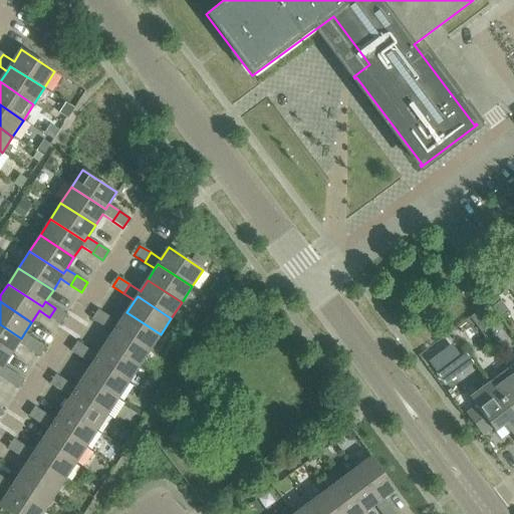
[(59,324),(65,314),(55,308),(49,317),(59,324)]
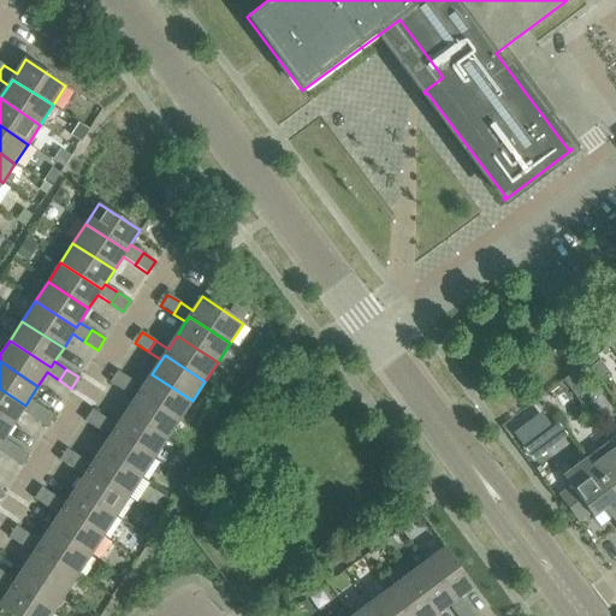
[(123,391),(130,379),(117,372),(110,383),(123,391)]
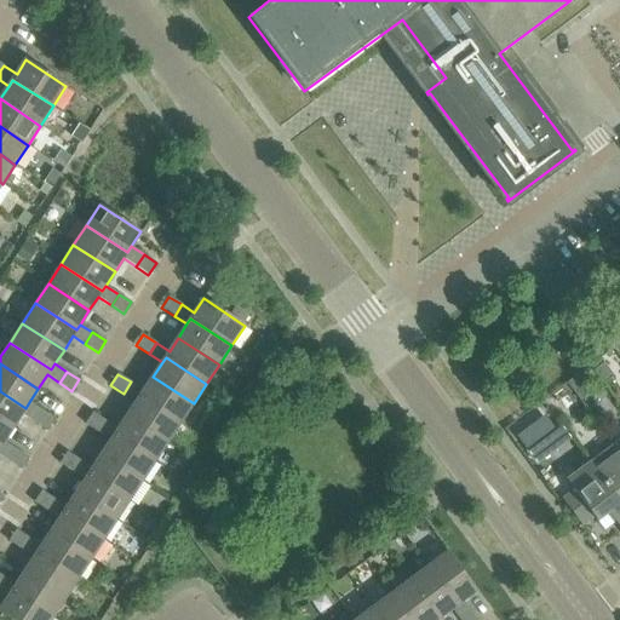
[(194,403),(153,377),(143,390),(131,382),(124,394),(136,402),(139,396),(181,423),(194,403)]
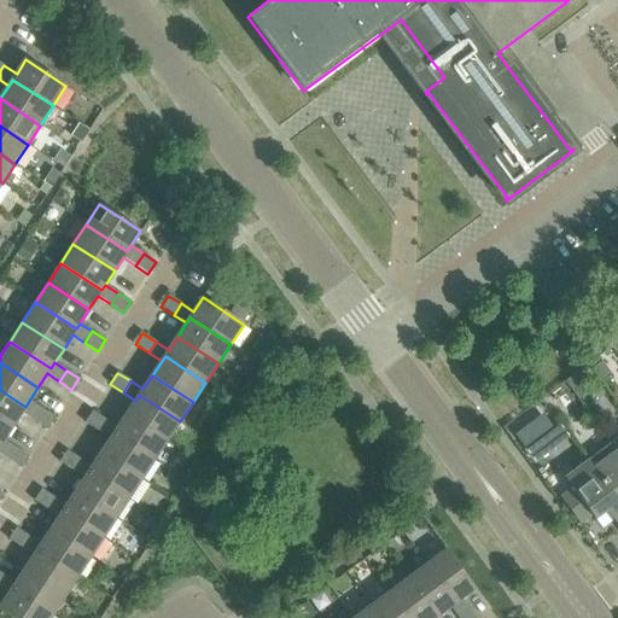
[(25,407),(0,390),(0,418),(12,426),(22,413),(34,421),(41,409),(29,401),(25,407)]
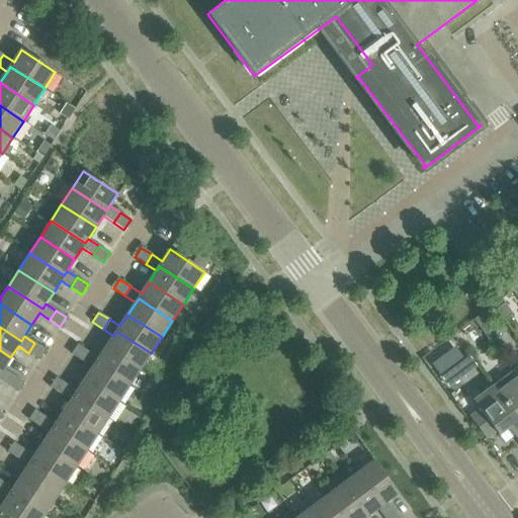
[(116,331),(113,336),(106,347),(141,369),(151,353),(116,331)]
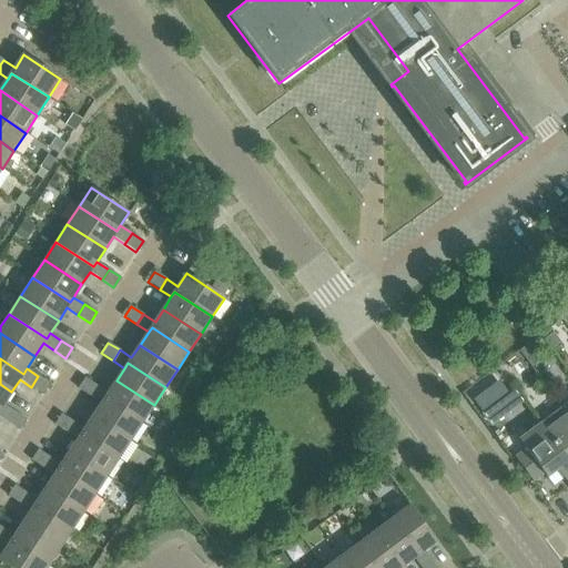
[(42,394),(49,384),(38,376),(31,387),(42,394)]
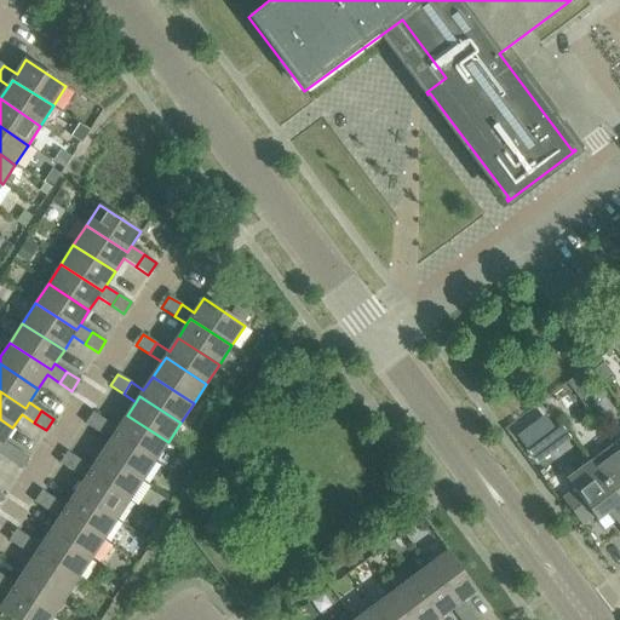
[(98,432),(105,422),(92,412),(85,424),(98,432)]
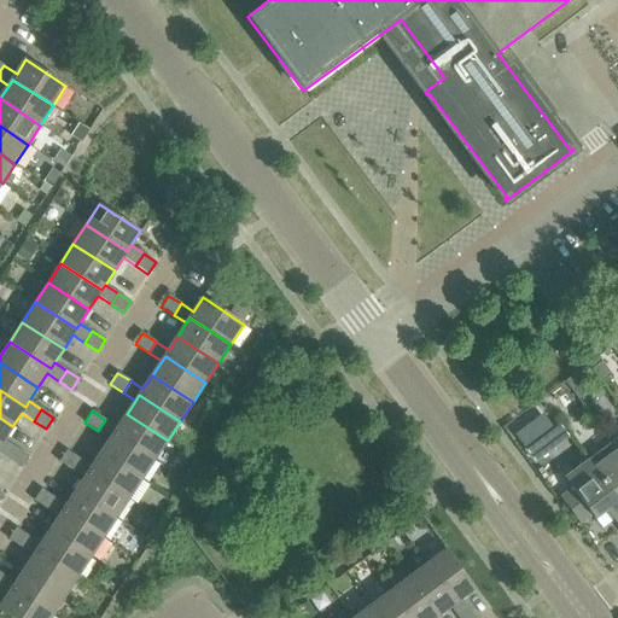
[(168,441),(127,414),(117,427),(105,420),(98,431),(111,439),(115,433),(155,460),(168,441)]
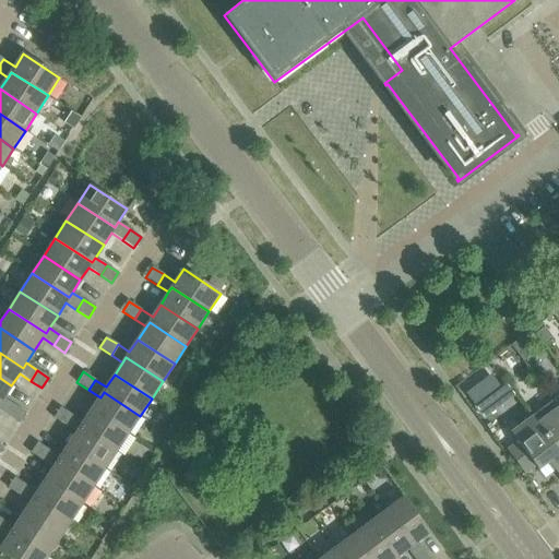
[(11,385),(0,378),(0,403),(3,397),(11,385)]
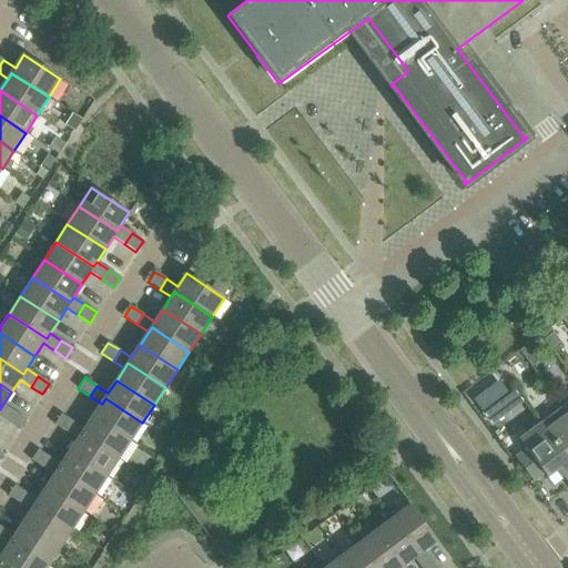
[(105,398),(102,404),(93,416),(131,440),(142,423),(105,398)]
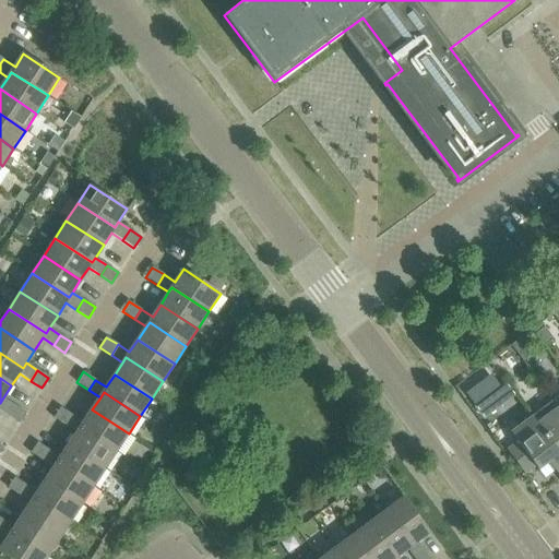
[(0,403),(0,409),(8,416),(14,405),(3,397),(0,403)]
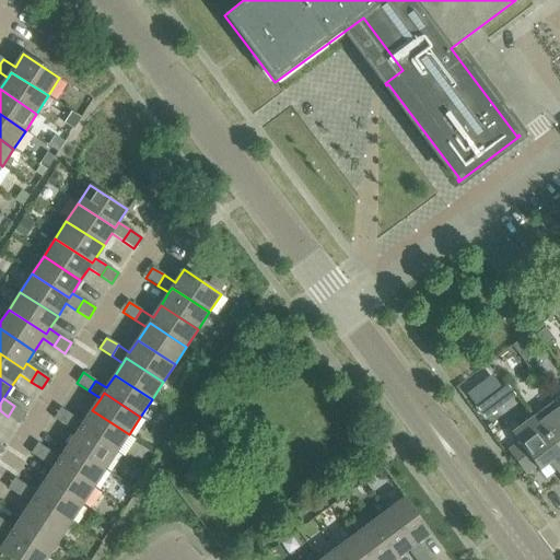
[(559,408),(556,403),(535,418),(559,452),(559,408)]
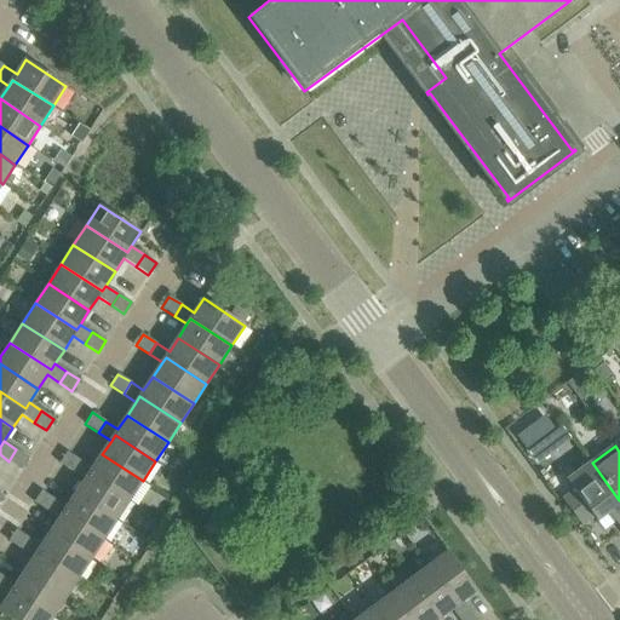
[(22,469),(29,458),(16,449),(9,461),(22,469)]
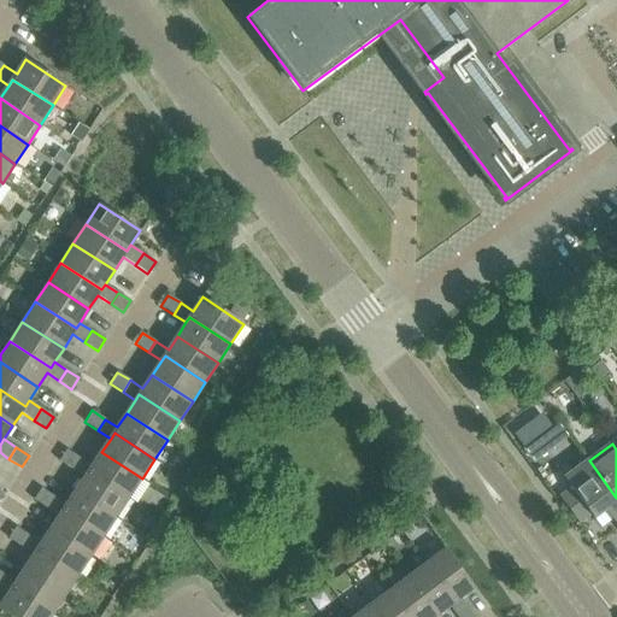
[(72,470),(80,458),(66,450),(59,462),(72,470)]
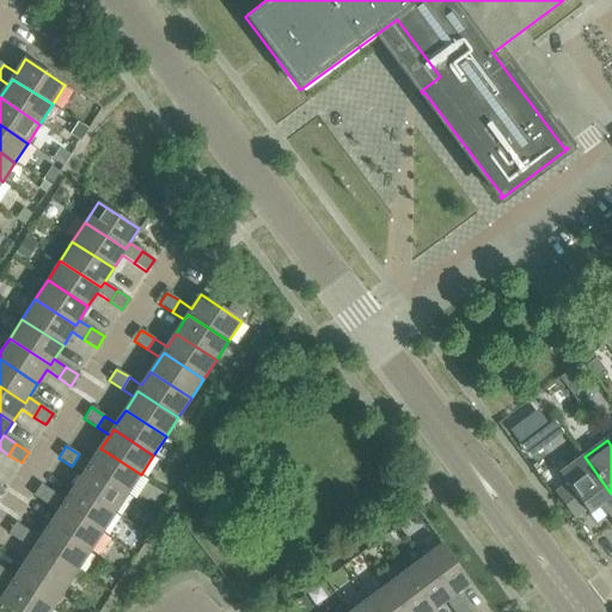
[(141,475),(101,448),(92,463),(79,454),(72,466),(84,475),(89,469),(128,495),(141,475)]
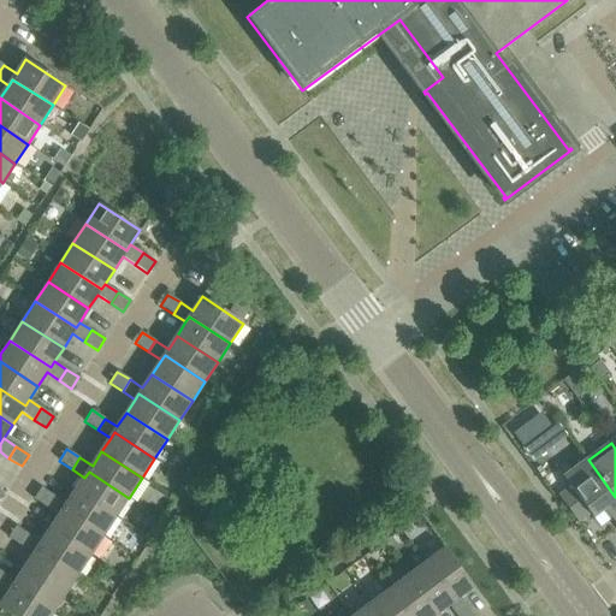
[(615,497),(588,460),(564,478),(594,517),(605,509),(615,522),(615,497)]
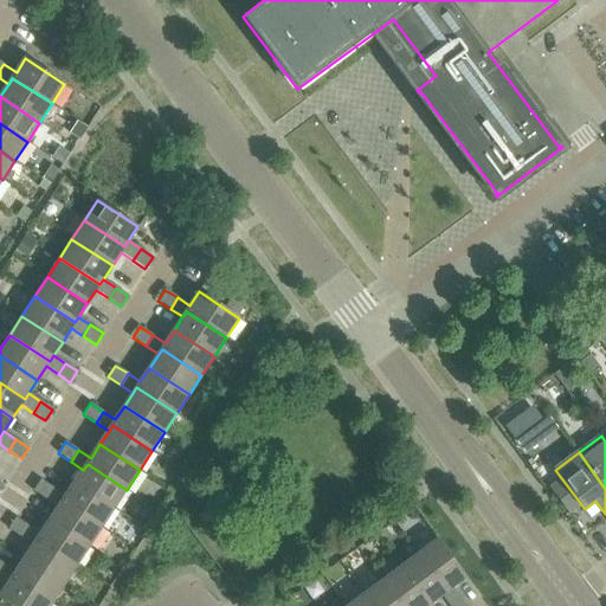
[(88,464),(83,470),(75,483),(114,509),(127,490),(88,464)]
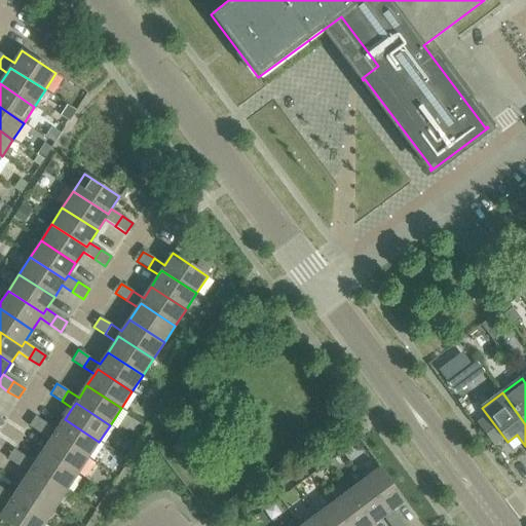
[(39,434),(46,423),(35,416),(28,426),(39,434)]
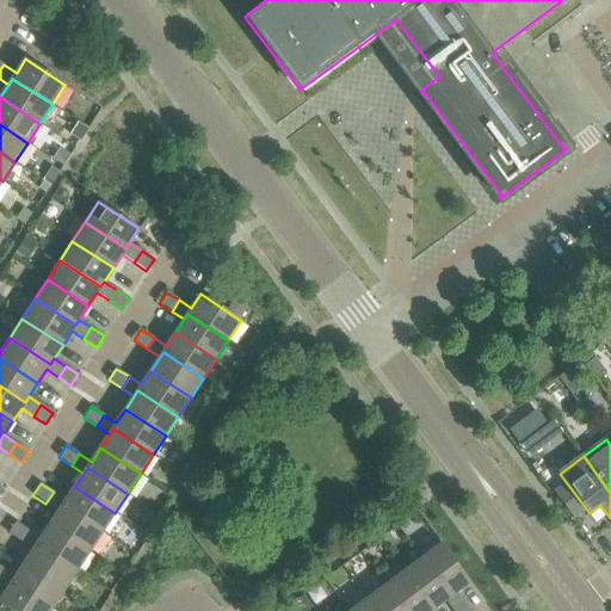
[(115,513),(75,487),(67,500),(54,492),(45,504),(60,512),(63,506),(103,532),(115,513)]
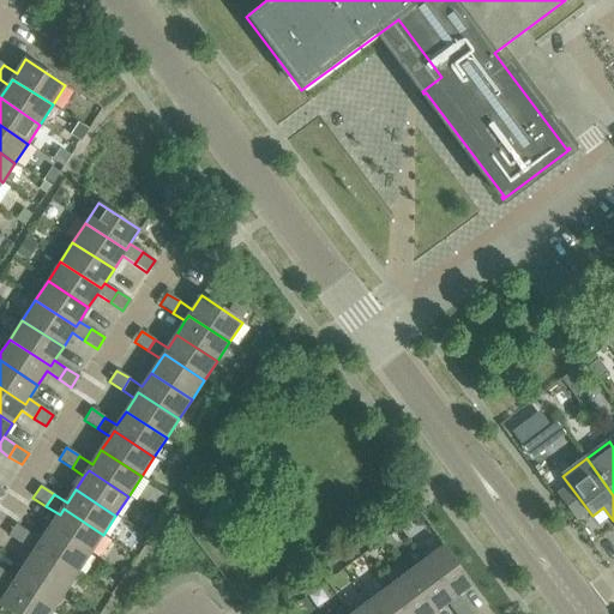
[(64,509),(60,515),(50,528),(90,554),(103,535),(64,509)]
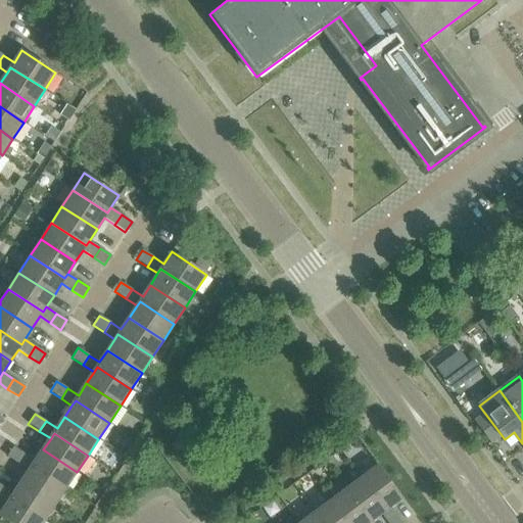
[(18,464),(25,454),(13,446),(7,456),(18,464)]
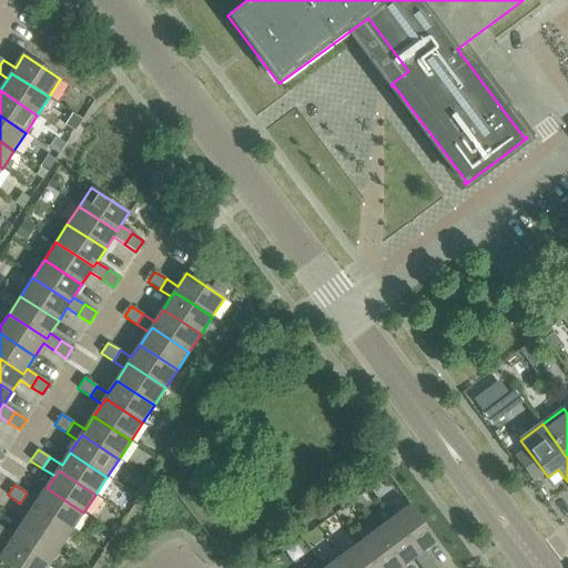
[(83,513),(47,488),(39,500),(27,493),(20,504),(32,511),(36,506),(72,530),(83,513)]
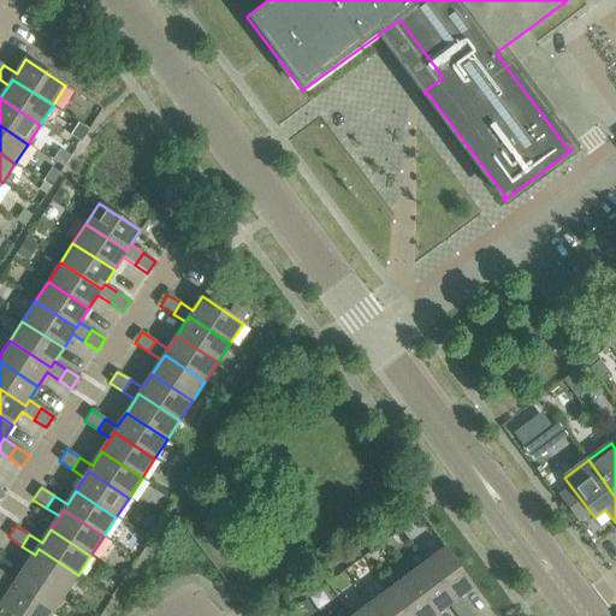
[(39,549),(35,555),(25,568),(65,594),(78,575),(39,549)]
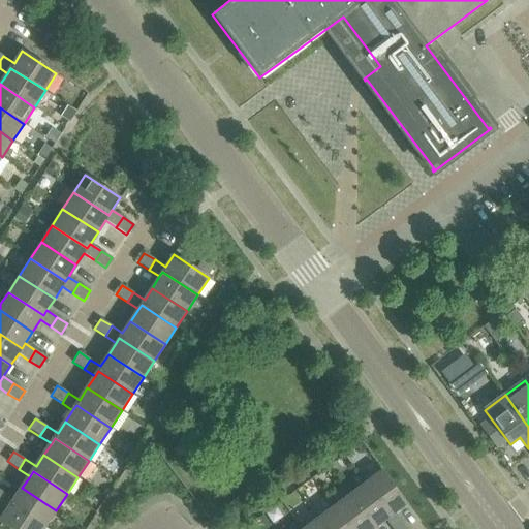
[(406,503),(381,471),(366,483),(391,516),(395,512),(406,503)]
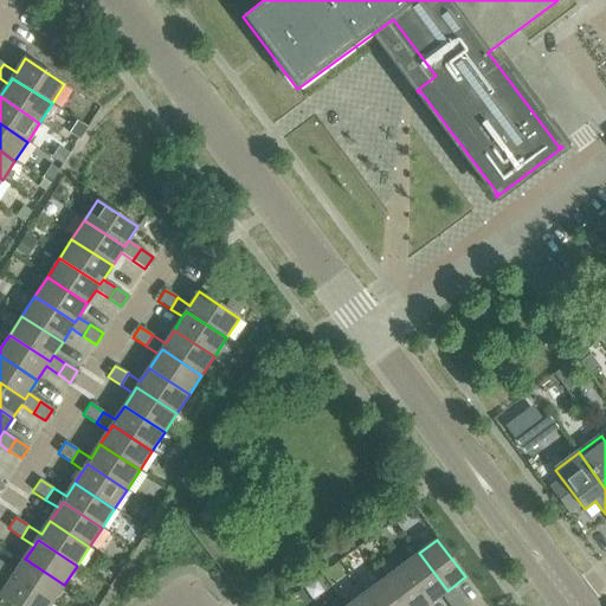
[(447,591),(419,553),(401,566),(429,605),(442,595),(449,605),(451,605),(462,599),(452,587),(447,591)]
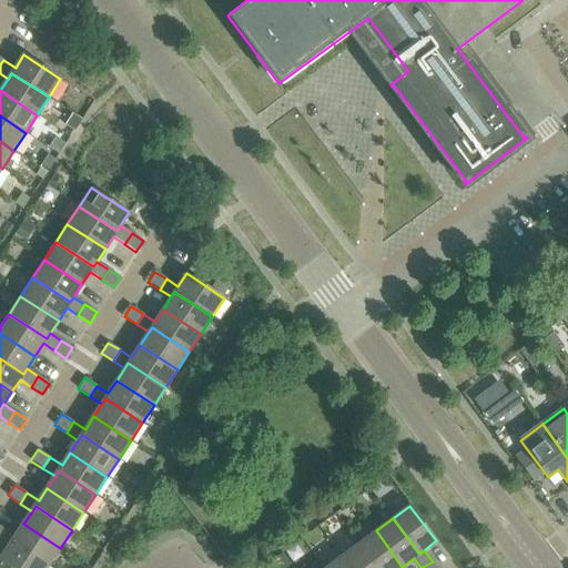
[(60,548),(23,524),(16,537),(3,528),(0,533),(0,541),(9,547),(12,541),(49,566),(60,548)]
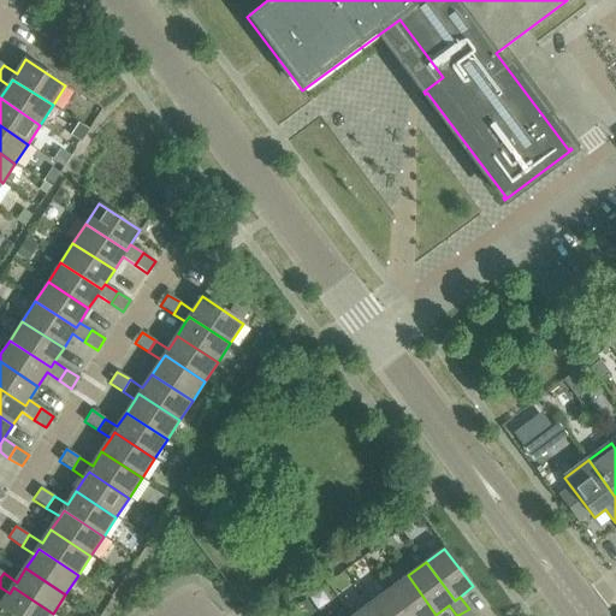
[(433,615),(436,615),(408,575),(389,590),(408,615),(433,615)]
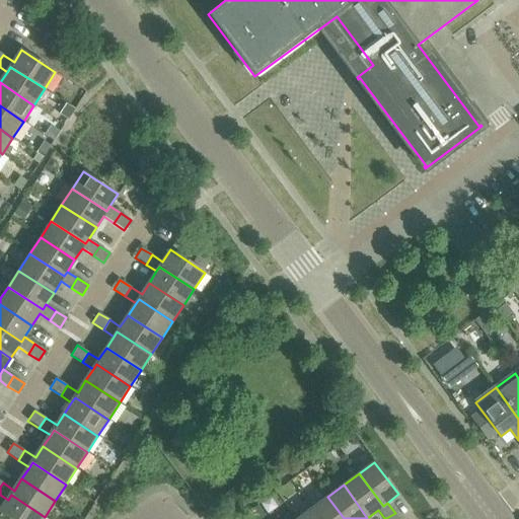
[(11,495),(8,500),(0,511),(0,512),(10,518),(43,518),(45,517),(11,495)]
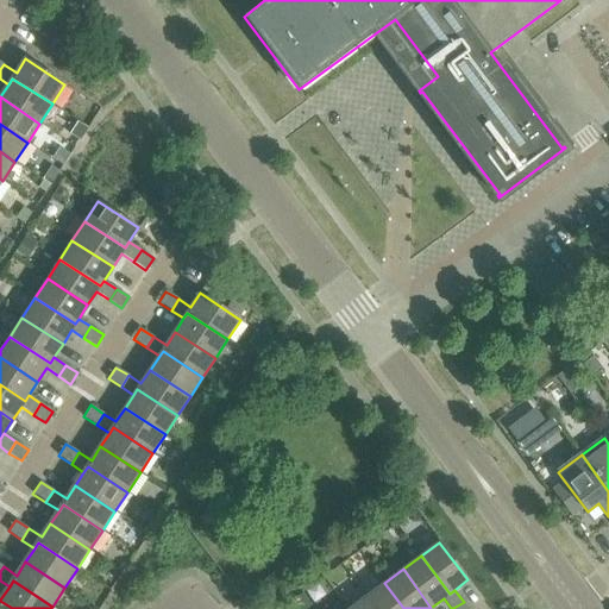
[(403,608),(384,583),(366,597),(374,608),(403,608)]
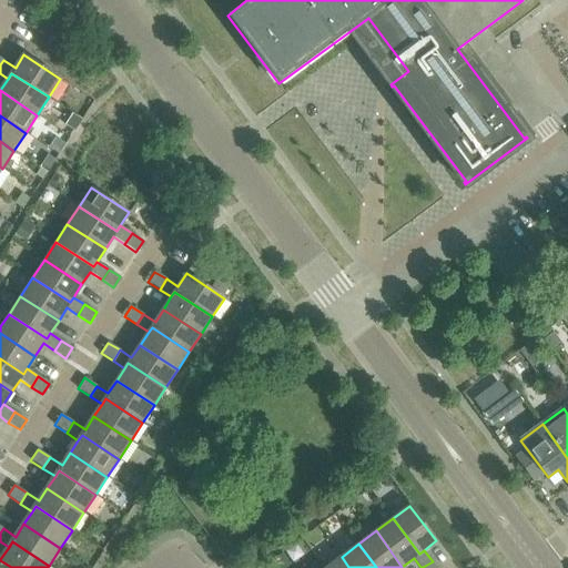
[(348,567),(342,557),(326,567),(348,567)]
